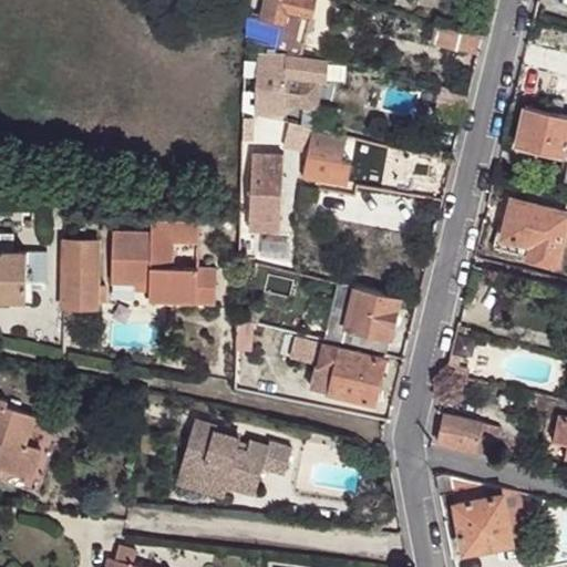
[(264,0),(260,14),(247,12),(245,35),(300,49),(305,30),(307,30),(313,0),(264,0)]
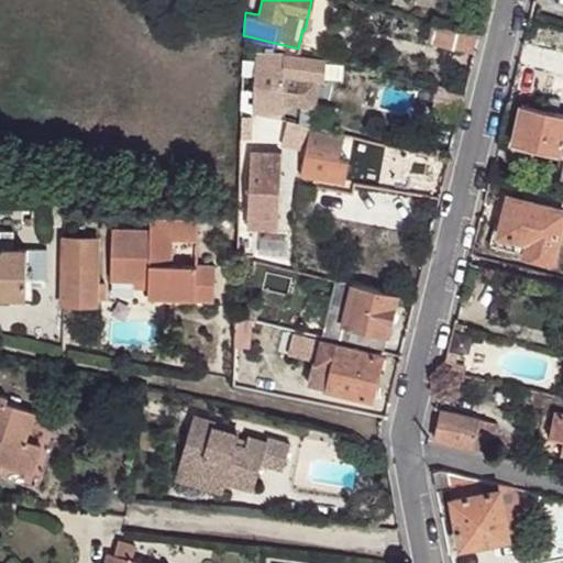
[(477,34),(435,23),(432,44),(473,53),(477,34)]
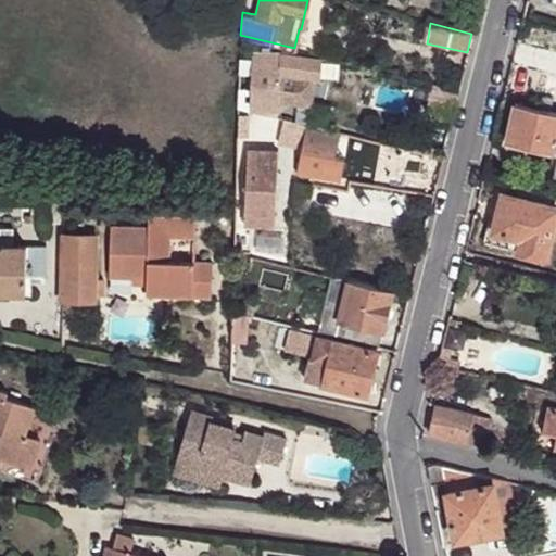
[(250,110),(260,113),(260,111),(279,112),(278,104),(312,108),(316,81),(319,59),(253,46),(250,89),(244,89),(243,101),(250,101),(250,110)]
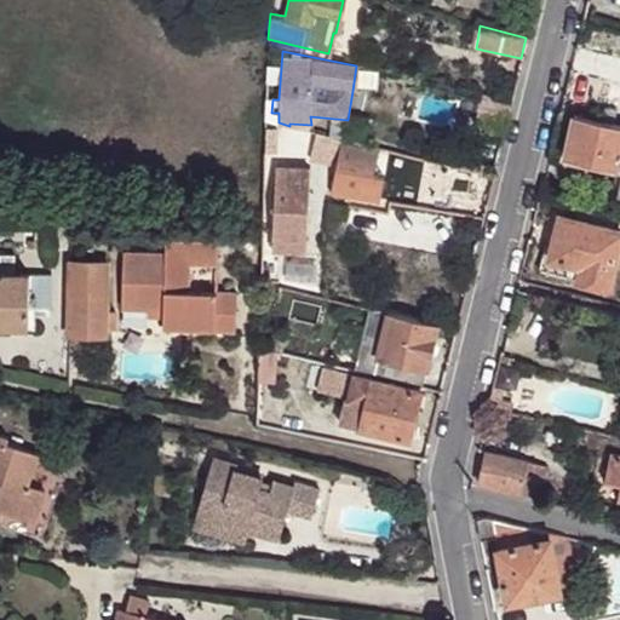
[(619,125),(578,116),(567,158),(619,170),(619,125)]
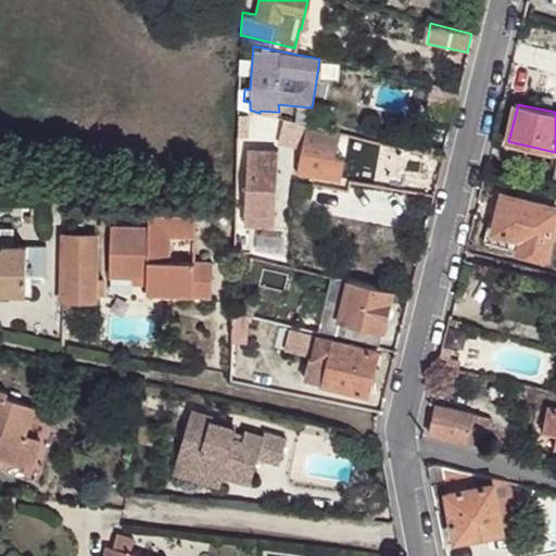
[(275,125),(278,117),(266,115),(264,122),(275,125)]
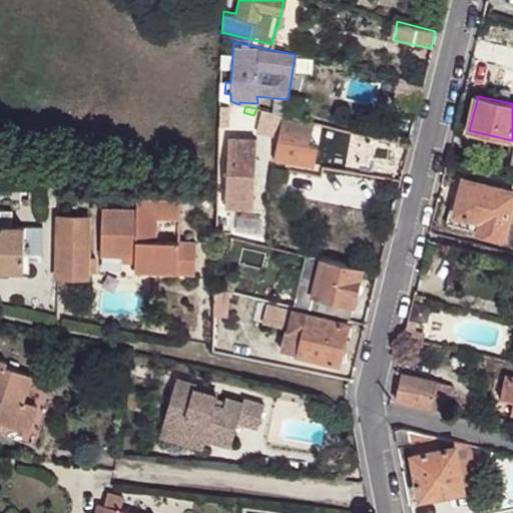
[(265,121),(267,111),(257,108),(253,115),(253,118),(265,121)]
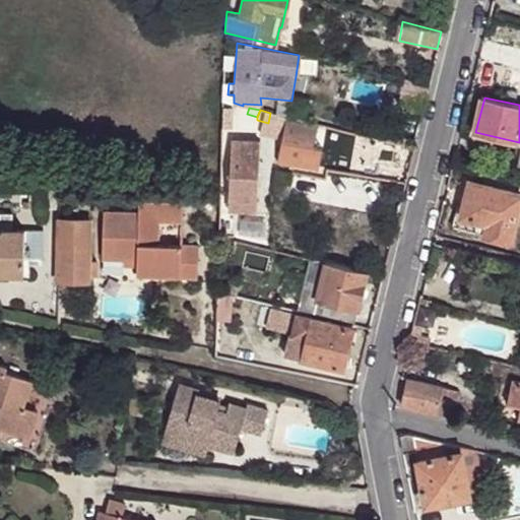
[(286,119),(286,116),(270,113),(268,123),(265,133),(281,138),(286,119)]
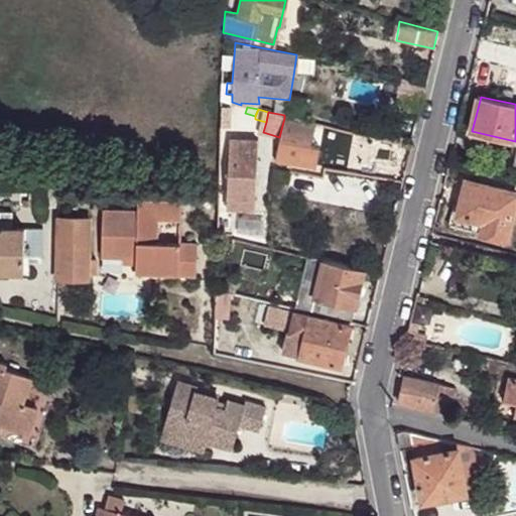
[(310,147),(316,127),(284,118),(279,137),(279,140),(310,147)]
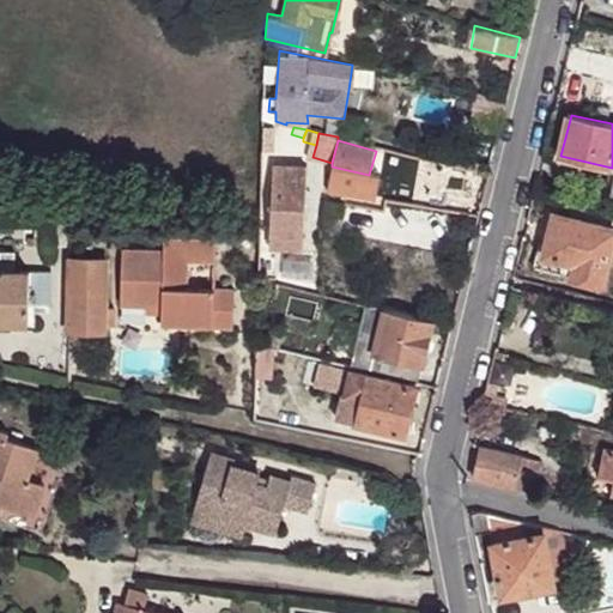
[(468,162),(466,169),(467,169),(484,173),(485,165),(468,162)]
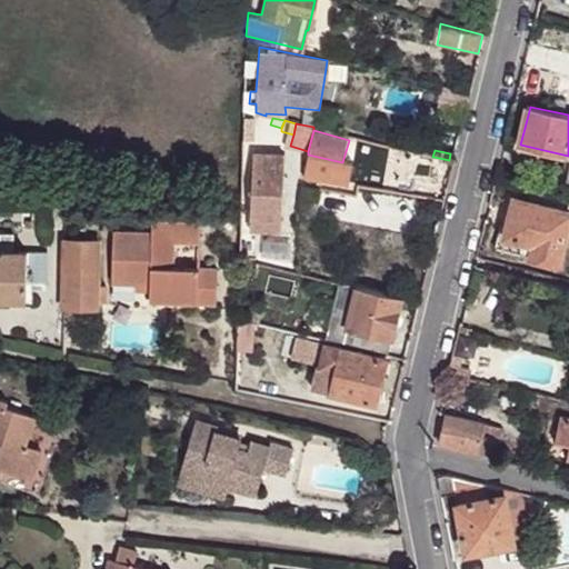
[(261,155),(253,156),(250,230),(279,230),(282,156),(261,155)]
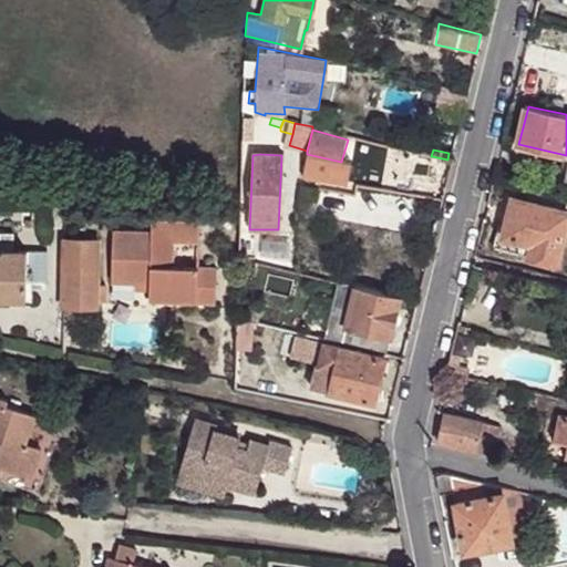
[(348,186),(351,163),(341,162),(307,154),(302,179),(348,186)]
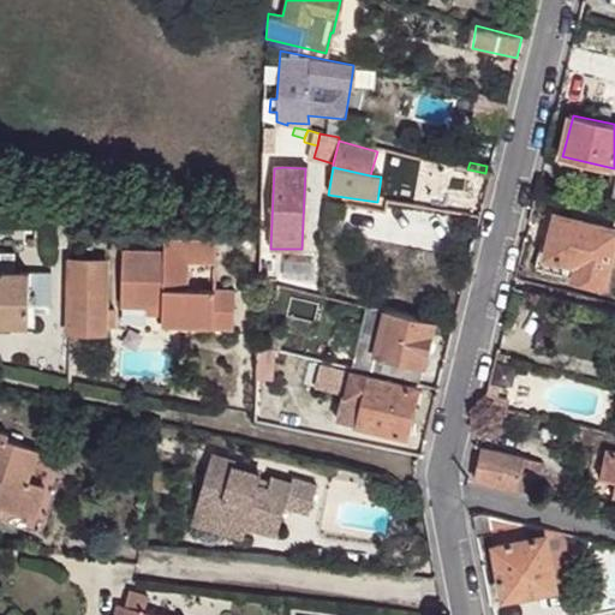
[(464,191),(469,169),(467,169),(457,167),(452,187),(464,191)]
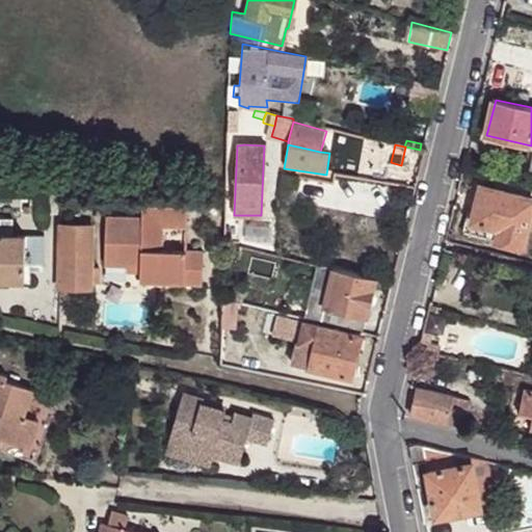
[(499,231),(498,241),(524,246),(531,213),(531,200),(482,188),(474,223),(499,231)]
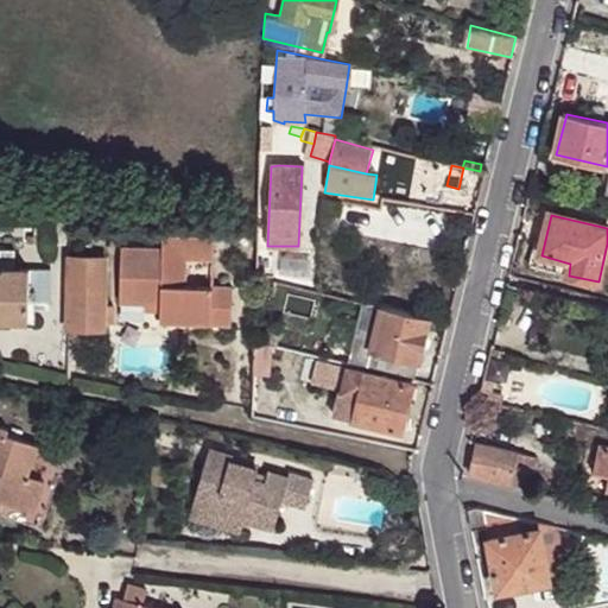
[(144,299),(159,299),(159,305),(159,316),(227,318),(228,286),(216,285),(217,258),(208,258),(209,238),(162,236),(162,248),(122,247),(120,298),(144,299)]
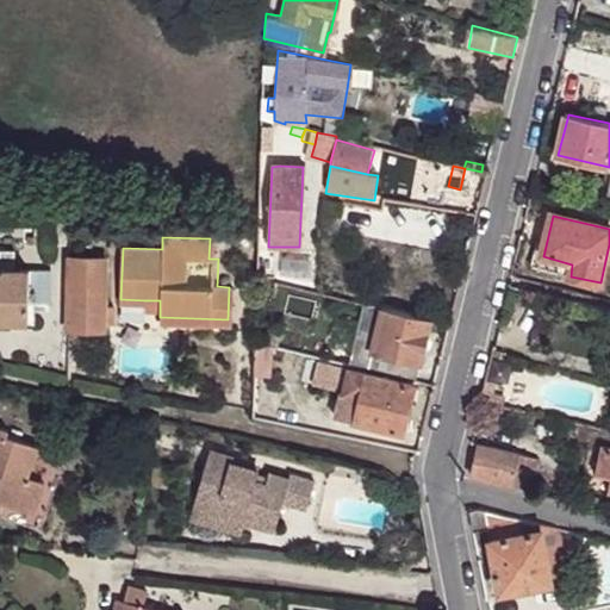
[(540,269),(571,277),(572,265),(543,256),(540,269)]
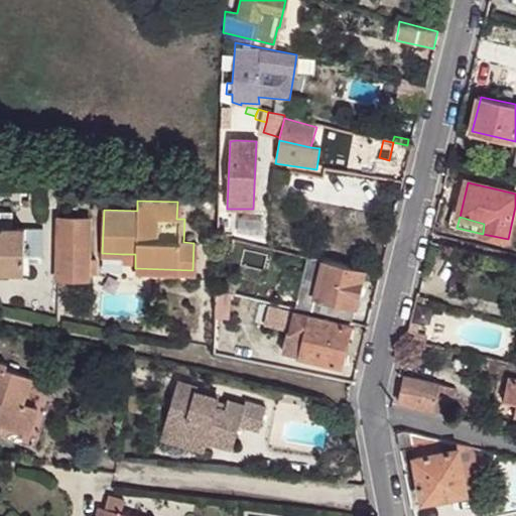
[(59,219),(57,279),(88,280),(90,220),(59,219)]
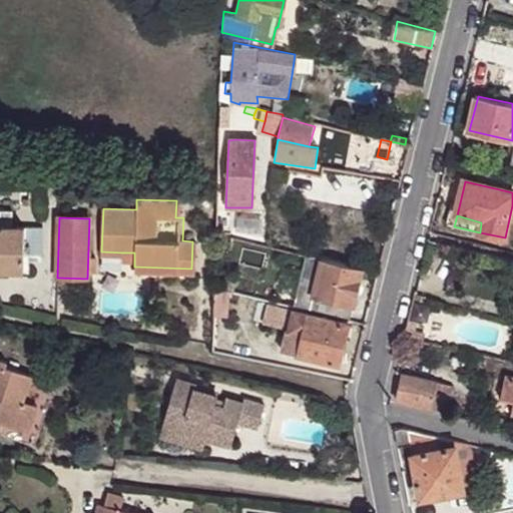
[(0,226),(0,269),(9,269),(25,270),(25,252),(42,253),(42,226),(23,227),(0,226)]
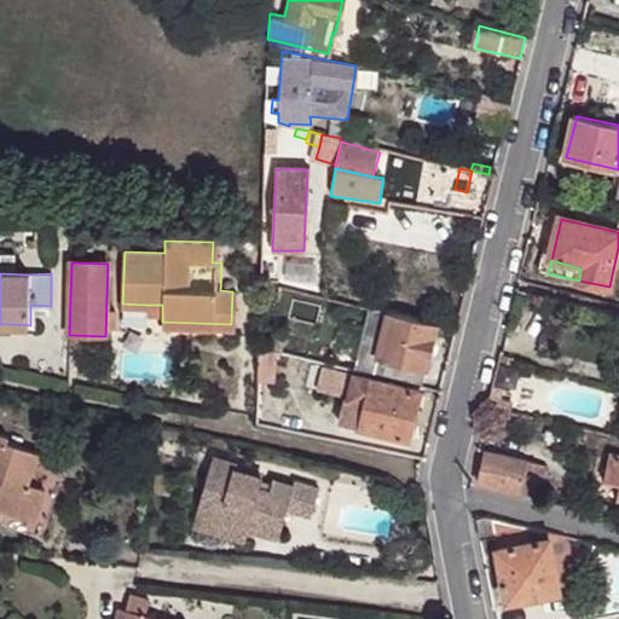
[(437,327),(369,311),(354,371),(369,375),(374,376),(374,375),(377,359),(426,371),(437,327)]
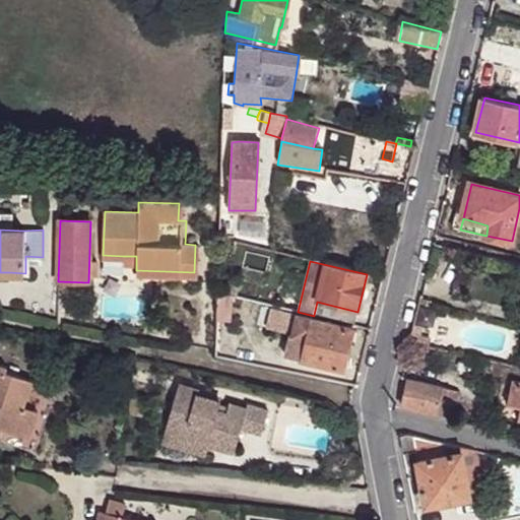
[(216,293),(216,321),(230,321),(231,310),(230,296),(216,293)]
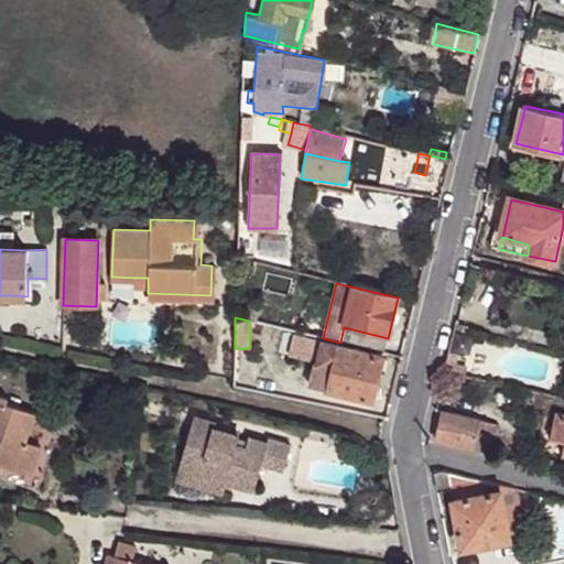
[(344,327),(340,342),(384,353),(388,338),(344,327)]
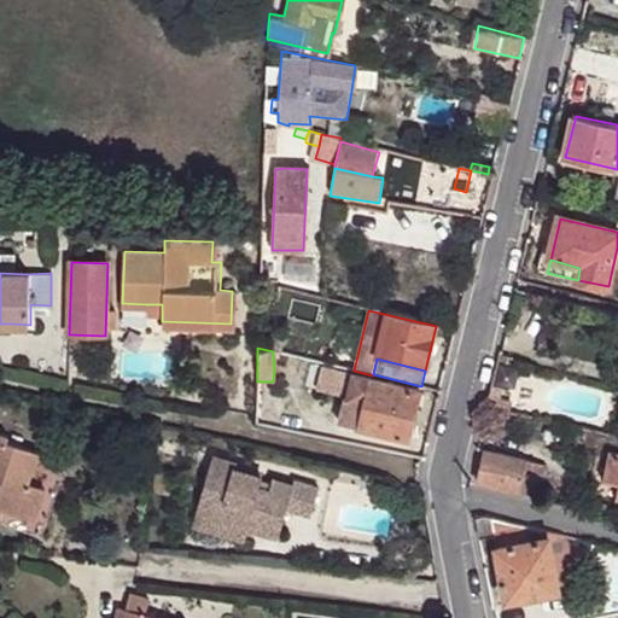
[(420,391),(367,378),(368,374),(354,371),(326,363),(320,392),(347,397),(361,400),(356,427),(408,439),(420,391)]
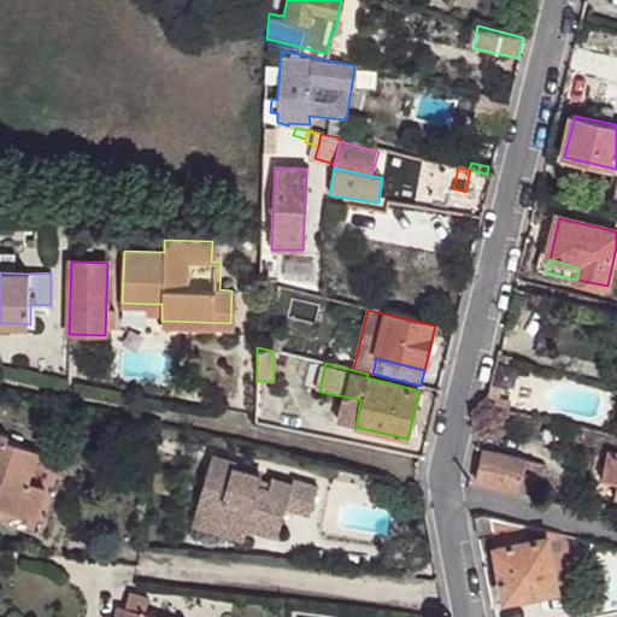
[(498,363),(493,383),(513,388),(518,368),(498,363)]
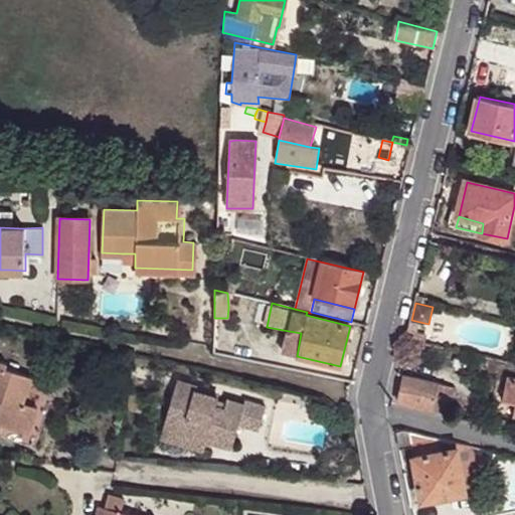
[(410,329),(408,339),(423,342),(425,333),(410,329)]
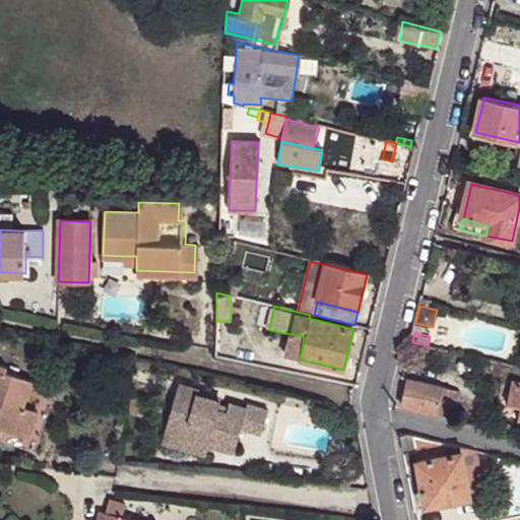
[(300,360),(304,336),(291,334),(286,356),(300,360)]
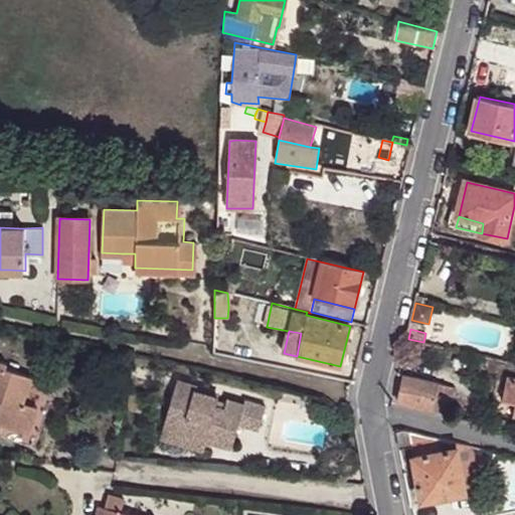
[(0,424),(26,435),(36,409),(21,403),(29,379),(4,369),(5,365),(0,363),(0,424)]
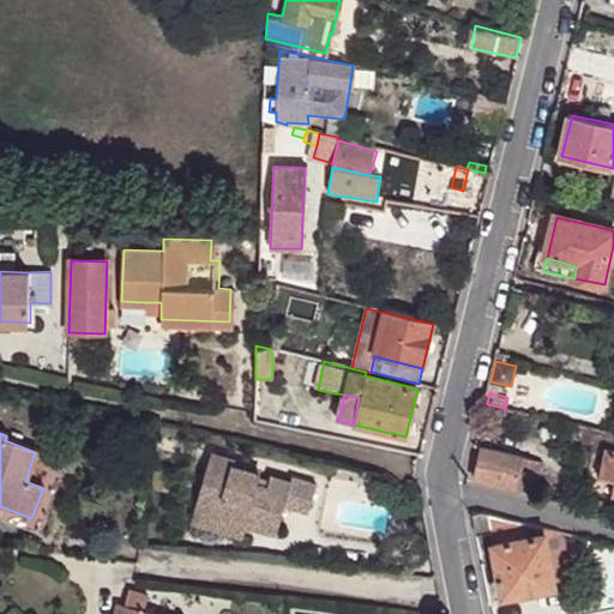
[(481,447),(474,480),(515,489),(523,458),(481,447)]
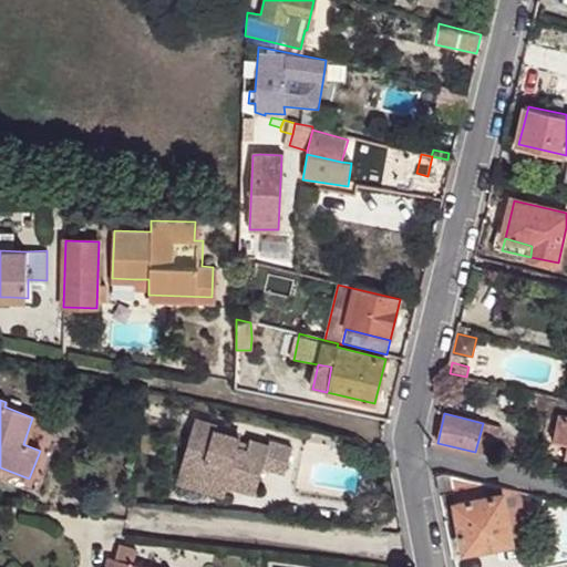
[(552,441),(566,445),(566,442),(566,419),(558,416),(552,441)]
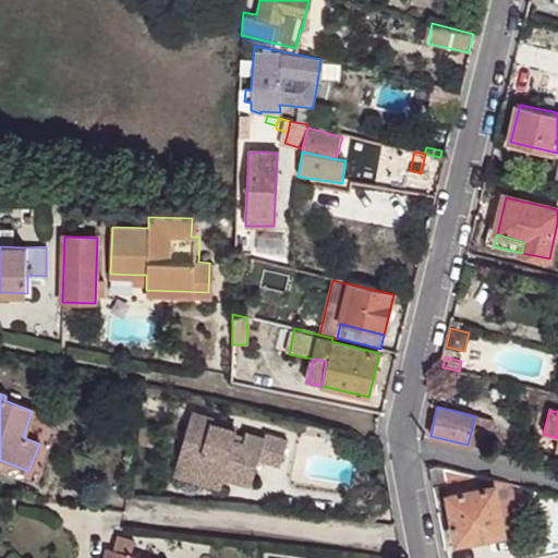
[(194,414),(179,464),(226,478),(254,486),(262,461),(281,466),(289,440),(266,434),(266,438),(246,434),(245,438),(243,444),(233,441),(235,436),(237,431),(214,423),(215,420),(194,414)]
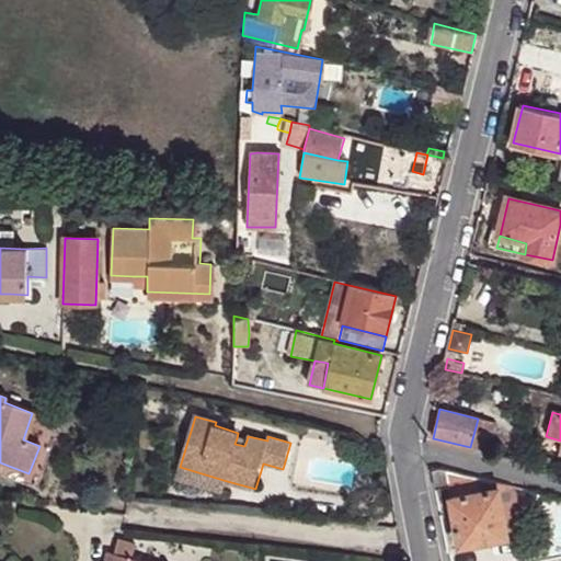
[(478,419),(470,447),(488,453),(495,423),(478,419)]
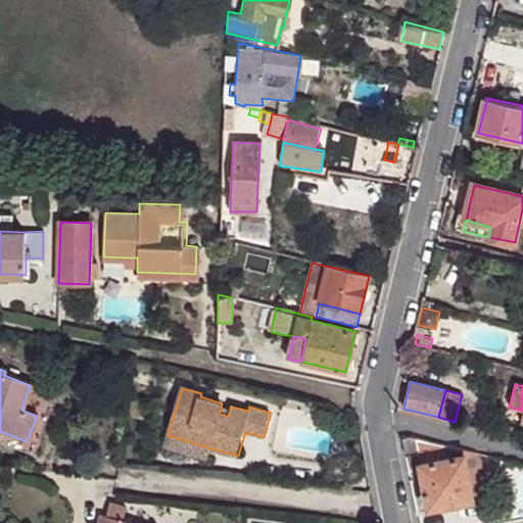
[(211,448),(168,435),(164,446),(208,459),(211,448)]
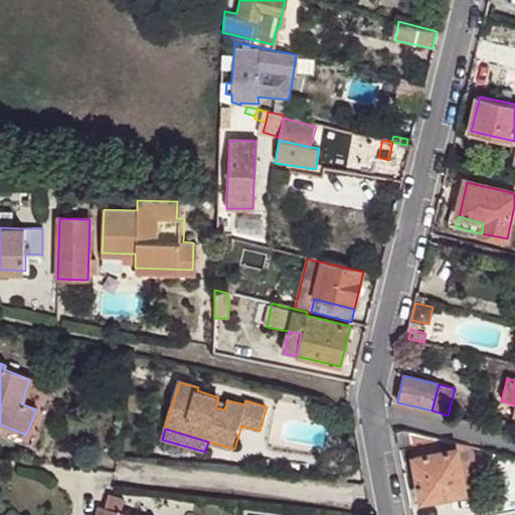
[(404,430),(397,432),(400,448),(412,447),(422,499),(465,491),(456,442),(404,430)]
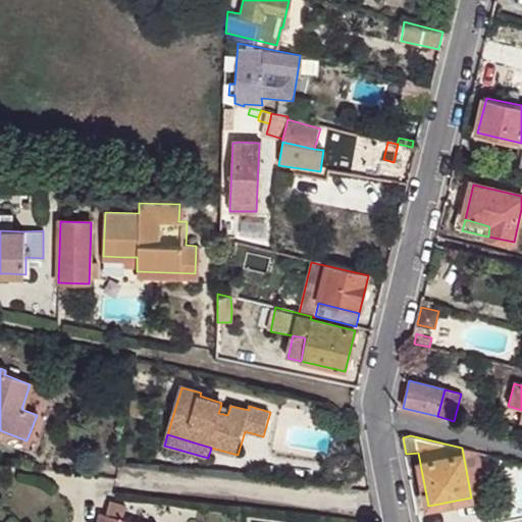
[(476,452),(462,448),(471,498),(485,496),(476,452)]
